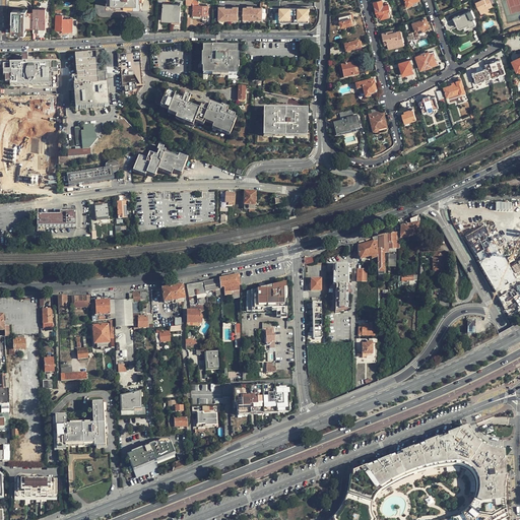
[(380,0),(374,2),(376,12),(379,11),(380,16),(381,18),(390,16),(389,11),(391,11),(389,4),(383,5),(382,0),(380,0)]
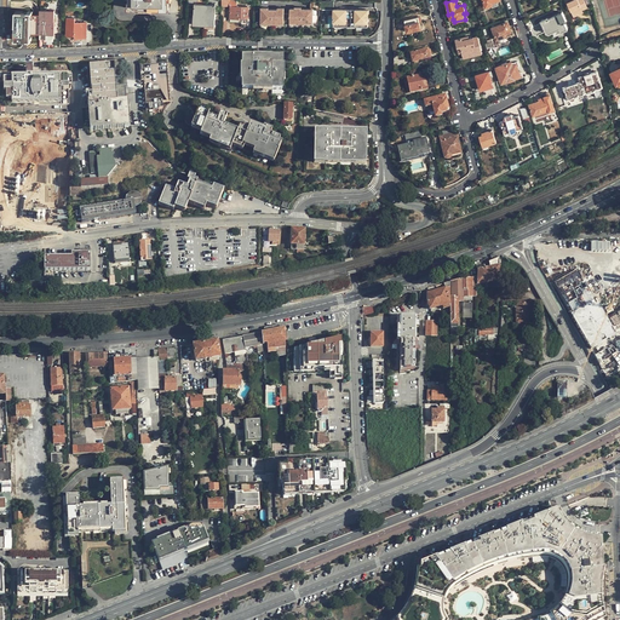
[(572,0),(568,1),(569,5),(572,9),(574,13),(584,10),(589,7),(587,5),(592,3),(591,0),(572,0)]
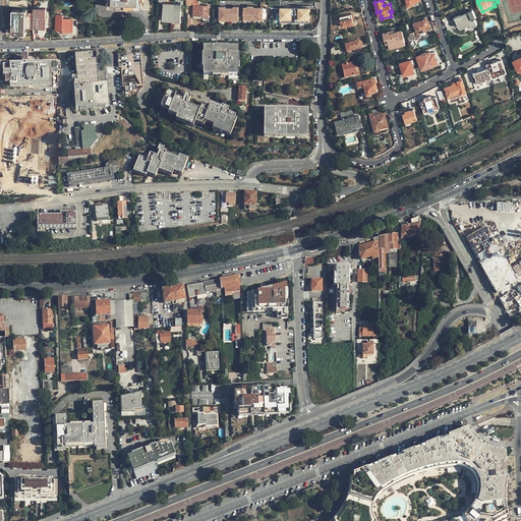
[(163,20),(172,21),(173,4),(164,3),(163,20)]
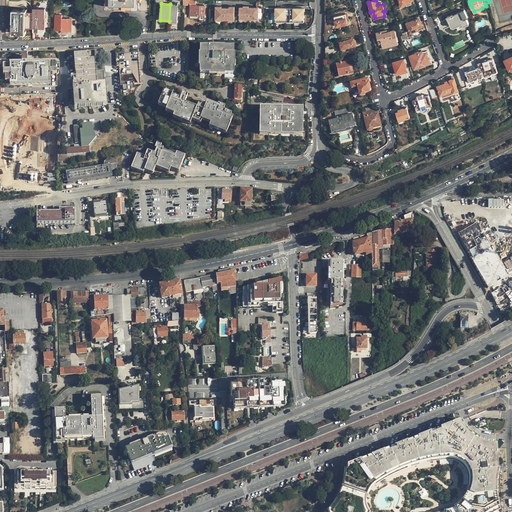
[(178,4),(170,4),(169,21),(177,21),(178,4)]
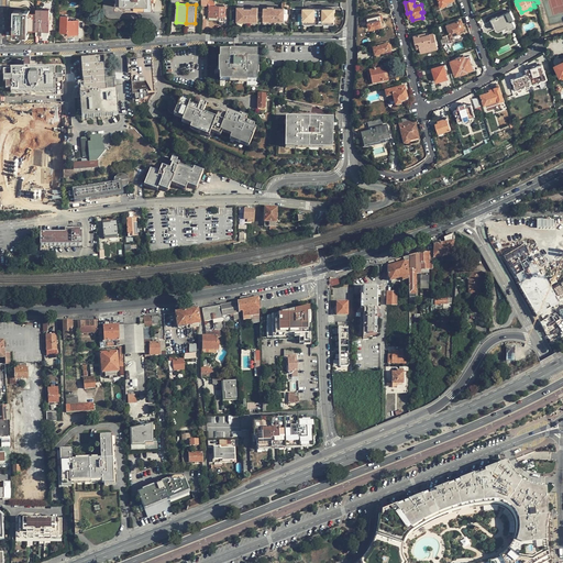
[(225,15),(225,6),(209,6),(209,17),(217,17),(217,15),(225,15)]
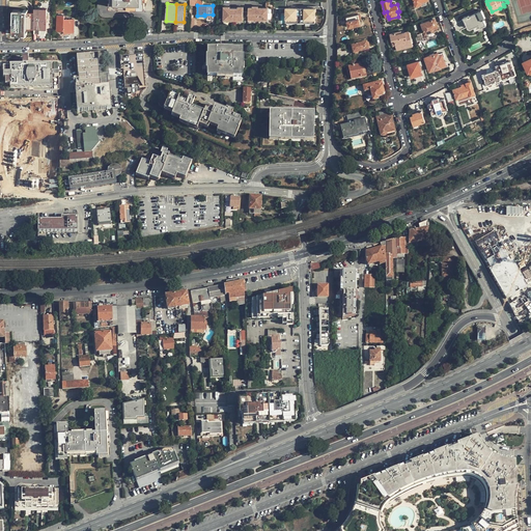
[(269,7),(266,7),(262,7),(262,8),(260,8),(260,7),(258,7),(258,6),(254,5),(254,7),(253,7),(249,7),(249,10),(249,17),(249,19),(254,19),(263,19),(269,19),(269,7)]
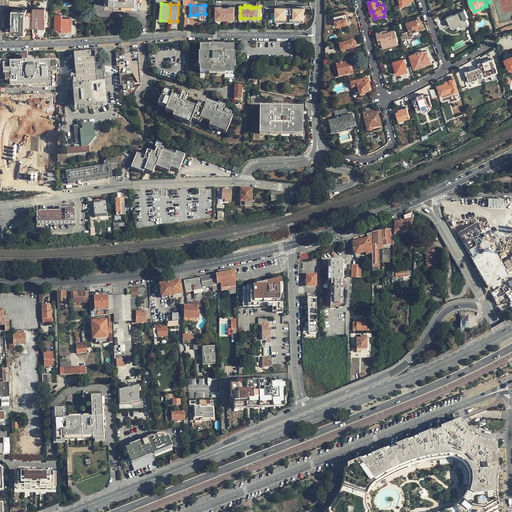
[(220,6),(216,6),(216,19),(221,19),(230,19),(235,19),(235,16),(235,10),(235,6),(231,6),(231,8),(229,8),(222,8),(220,8),(220,6)]
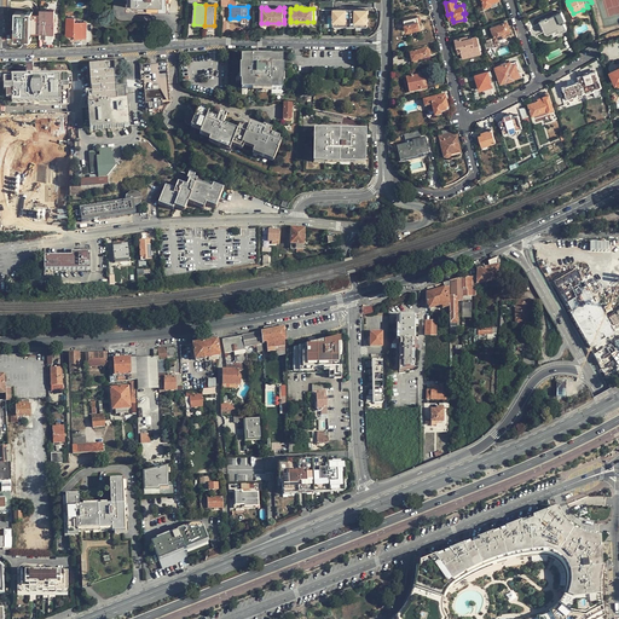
[(56,44),(56,9),(41,9),(41,39),(48,39),(48,44),(56,44)]
